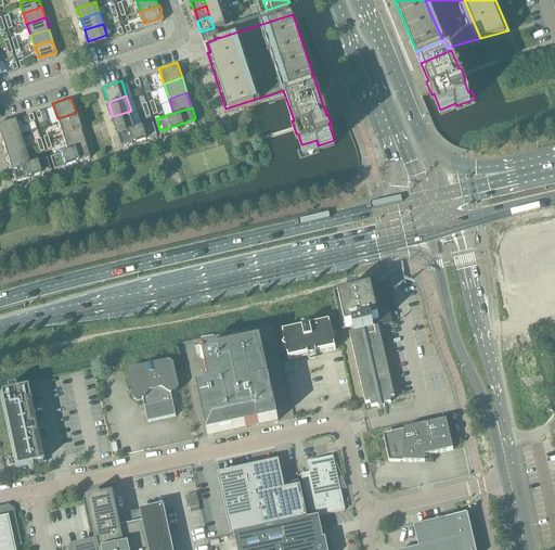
[(115,123),(118,131),(137,126),(136,125),(131,111),(113,116),(113,117),(112,118),(114,123),(115,123)]
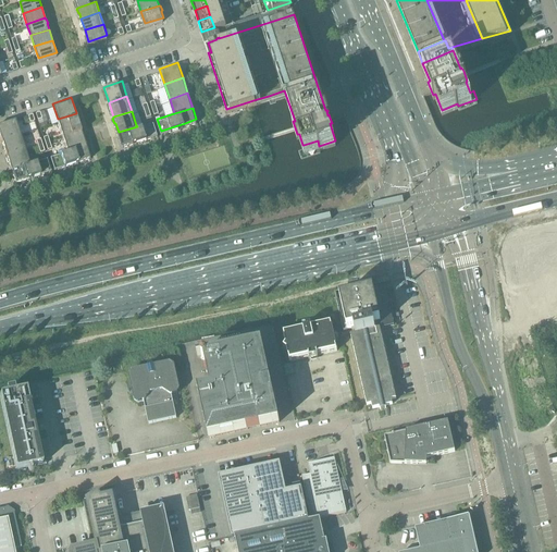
[(58,119),(62,134),(81,127),(76,113),(58,119)]
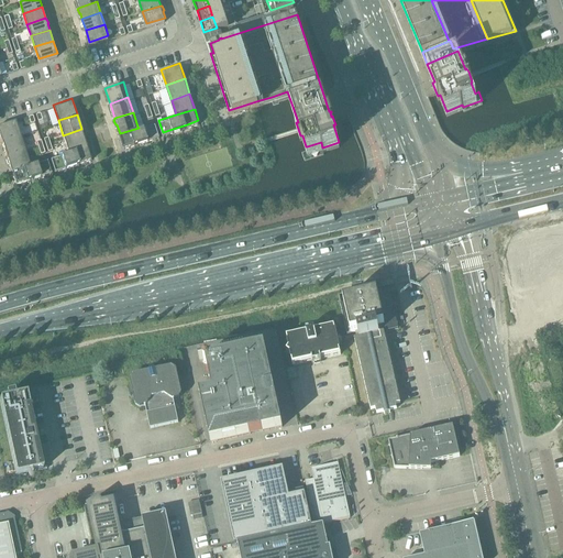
[(2,139),(20,132),(15,117),(0,121),(0,133),(1,139),(2,139)]
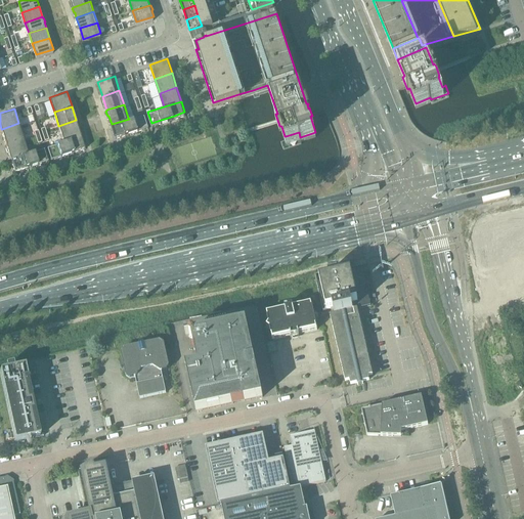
[(129,119),(112,124),(115,135),(148,124),(144,113),(128,118),(129,119)]
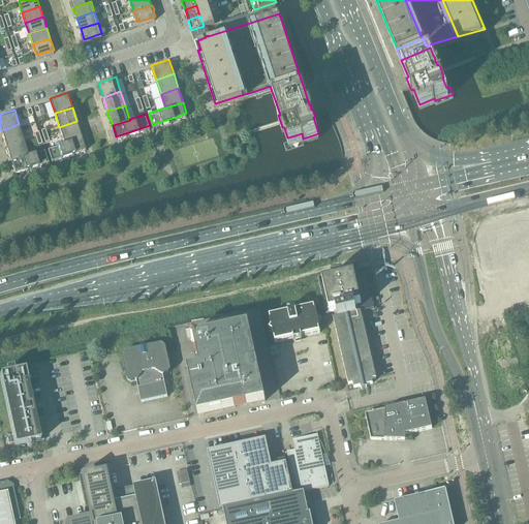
[(59,127),(64,141),(82,135),(76,121),(59,127)]
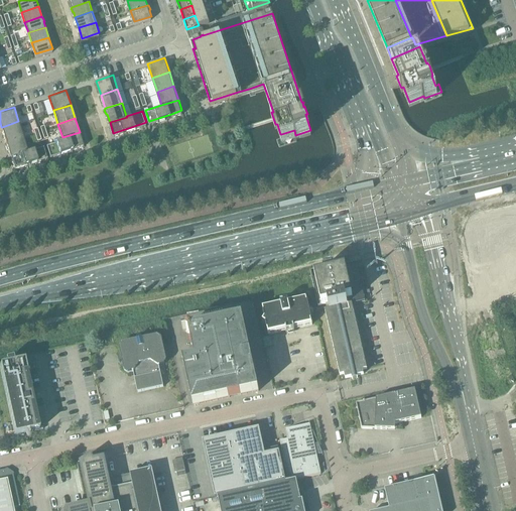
[(6,141),(23,135),(18,121),(2,127),(6,140),(6,141)]
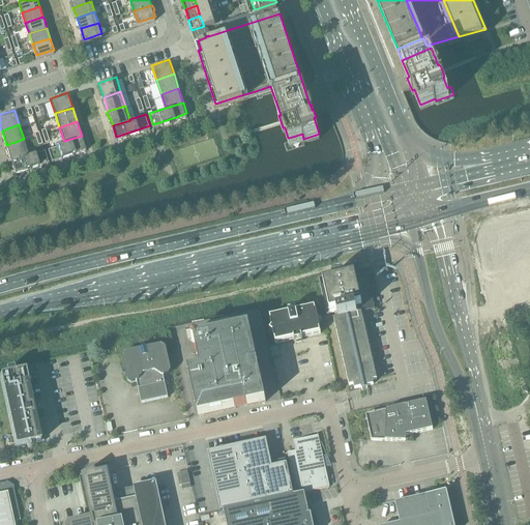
[(64,141),(48,146),(51,157),(85,147),(82,136),(64,141)]
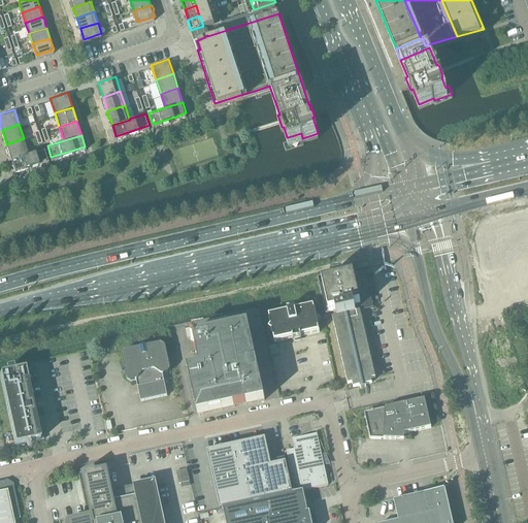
[(8,150),(10,158),(28,153),(28,152),(24,138),(6,144),(6,145),(5,145),(7,150),(8,150)]
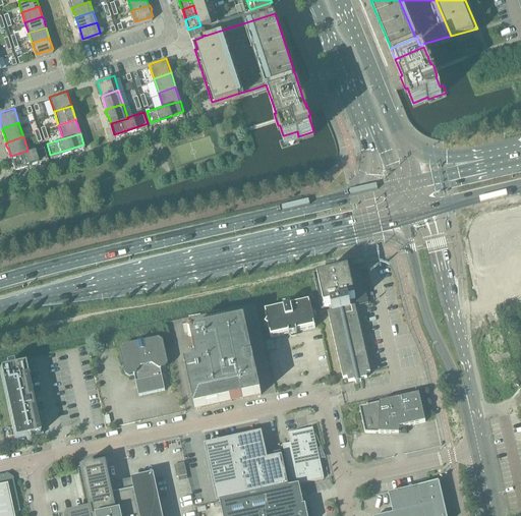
[(27,151),(10,156),(14,167),(24,164),(24,163),(38,159),(48,156),(44,145),(27,150),(27,151)]
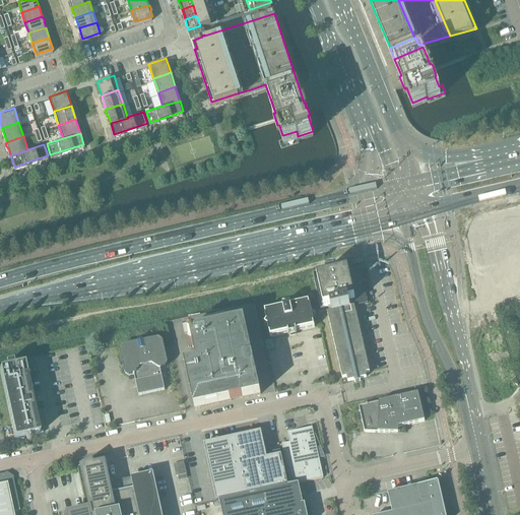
[(331,307),(327,308),(342,374),(346,373),(347,377),(354,375),(354,377),(361,376),(360,374),(367,373),(366,368),(370,367),(354,302),(368,299),(360,265),(314,275),(320,304),(330,301),(331,307)]
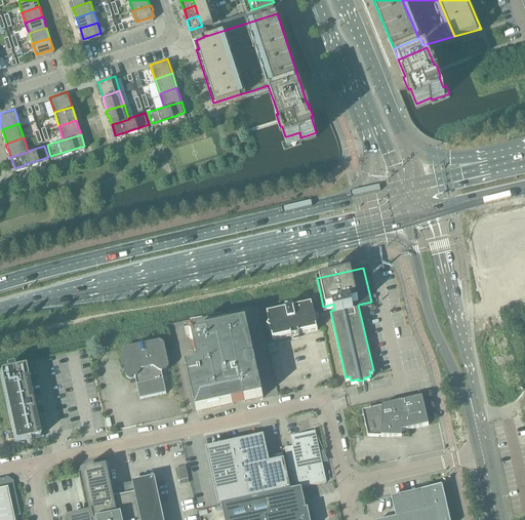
[(298,330),(298,332),(300,331),(299,329),(318,326),(317,321),(315,313),(314,311),(315,311),(313,304),(312,298),(293,303),(293,302),(285,304),(285,305),(267,309),(268,313),(269,320),(267,323),(270,324),(272,331),(273,335),(290,331),(290,333),(292,333),(291,331),(298,330)]
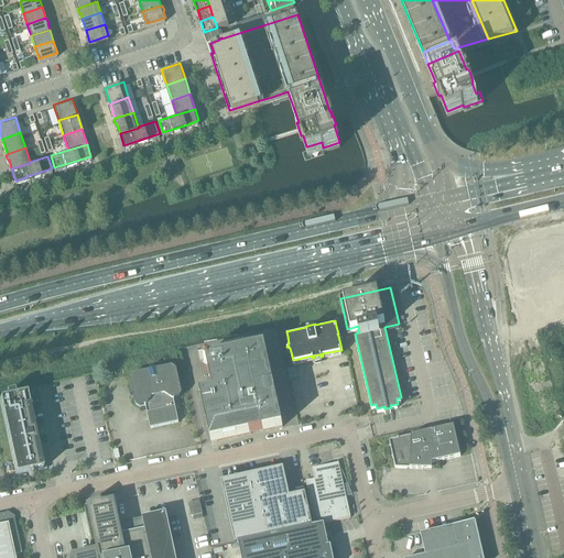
[(282,422),(264,341),(210,352),(208,350),(205,351),(203,353),(203,354),(199,356),(201,357),(204,357),(206,359),(207,359),(213,386),(201,389),(210,438),(282,422)]
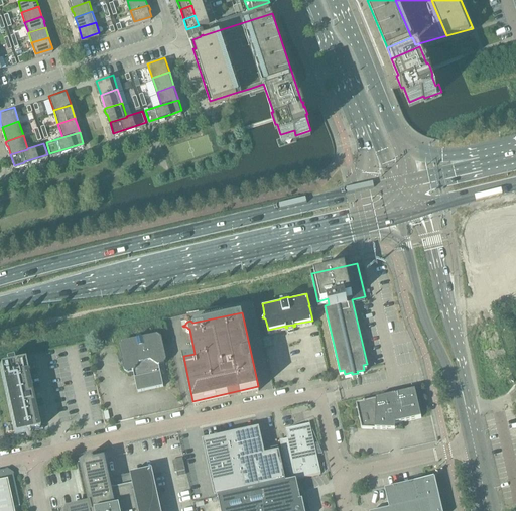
[(131,334),(97,341),(112,412),(180,397),(165,326),(131,334)]
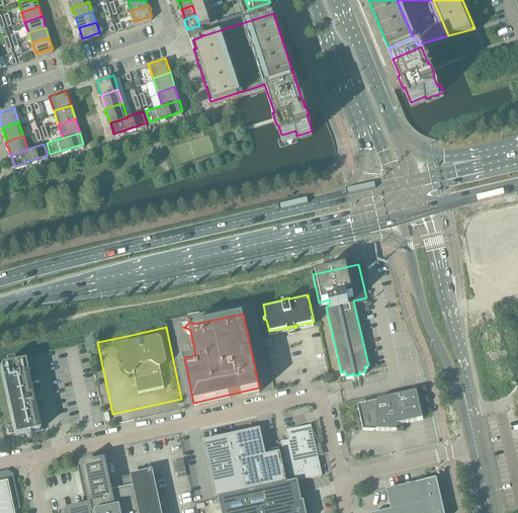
[(0,363),(0,366),(14,433),(42,427),(33,387),(30,387),(23,358),(13,361),(12,357),(5,358),(6,362),(0,363)]
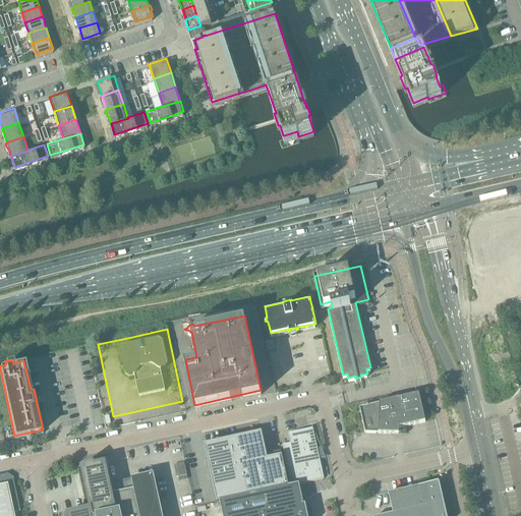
[(365,428),(391,430),(391,425),(425,417),(419,390),(359,403),(365,428)]
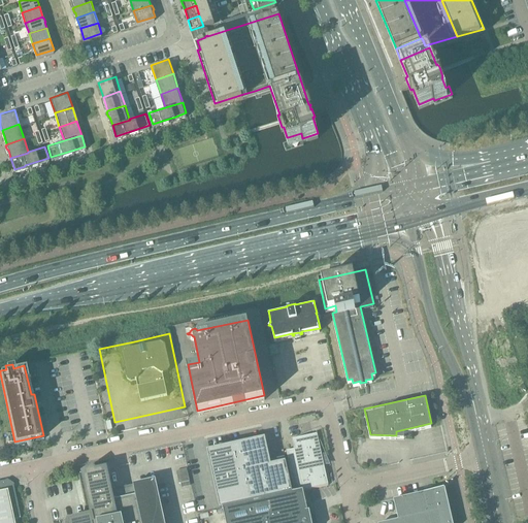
[(317,429),(292,435),(294,445),(286,447),(295,488),(328,481),(324,460),(317,429)]
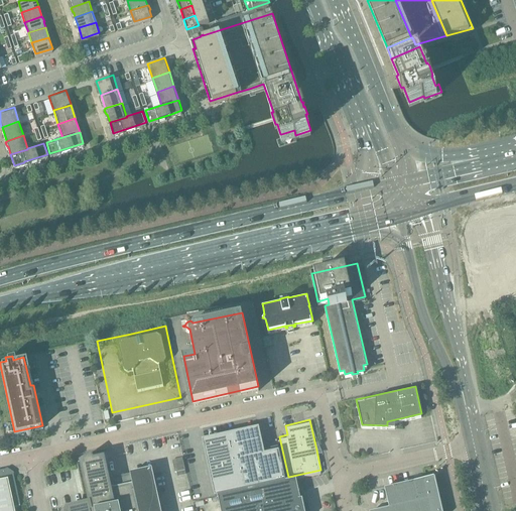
[(257,424),(231,430),(234,443),(261,437),(258,424),(257,425),(257,424)]
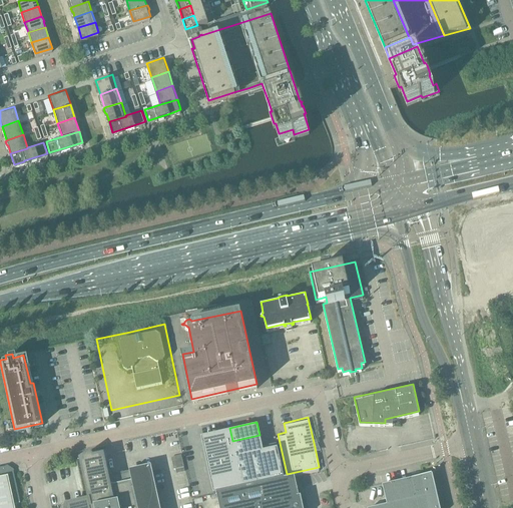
[(202,434),(201,434),(210,475),(238,469),(235,455),(232,441),(229,428),(228,428),(204,433),(202,434)]
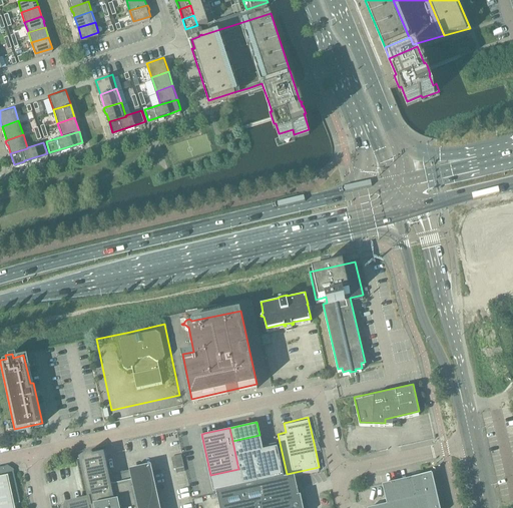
[(260,435),(232,441),(235,455),(263,449),(263,448),(262,443),(260,435)]
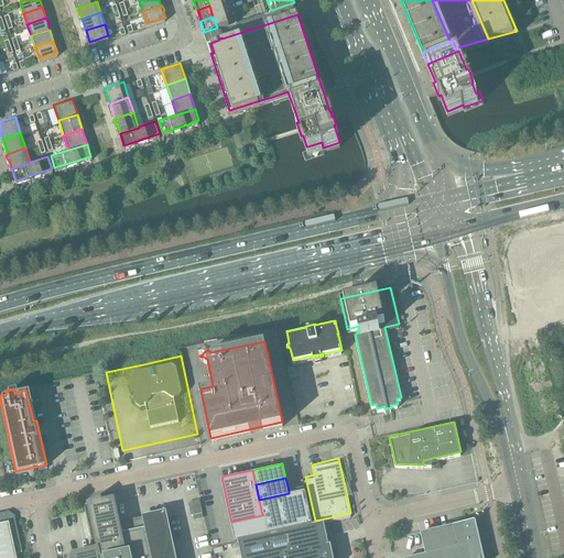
[(289,493),(259,500),(262,515),(266,532),(313,522),(305,489),(289,492),(289,493)]
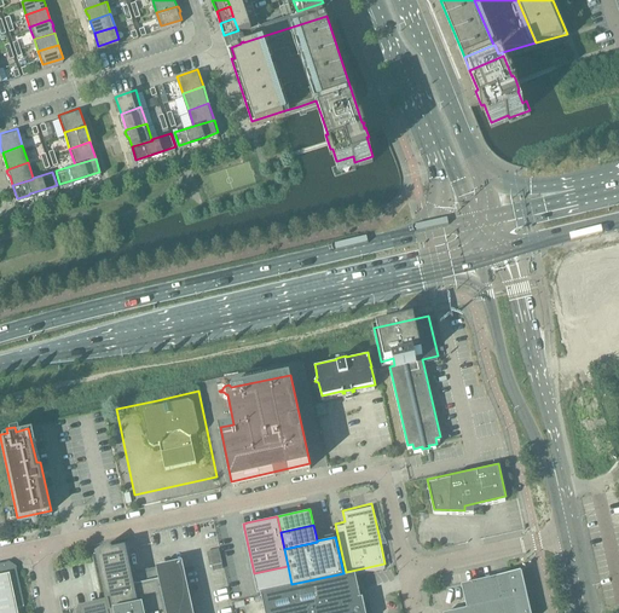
[(195,612),(183,557),(156,564),(156,565),(132,570),(126,543),(113,547),(109,541),(96,550),(106,601),(81,607),(79,605),(81,608),(84,612),(195,612)]
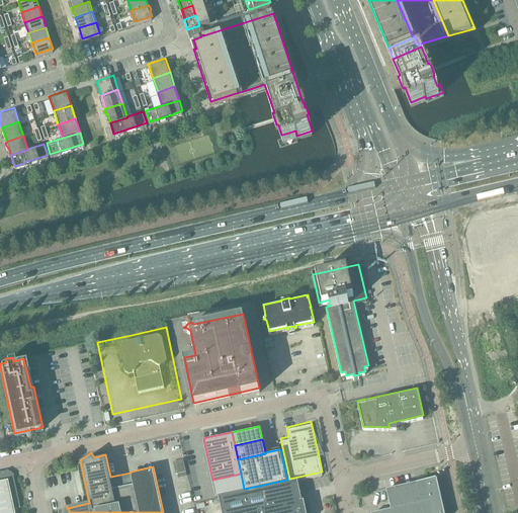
[(175,455),(177,467),(187,466),(184,454),(175,455)]
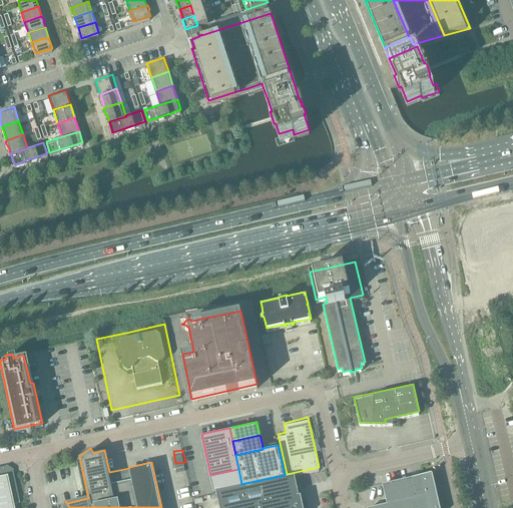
[(0,507),(14,507),(12,501),(19,499),(12,466),(6,462),(0,463),(0,507)]
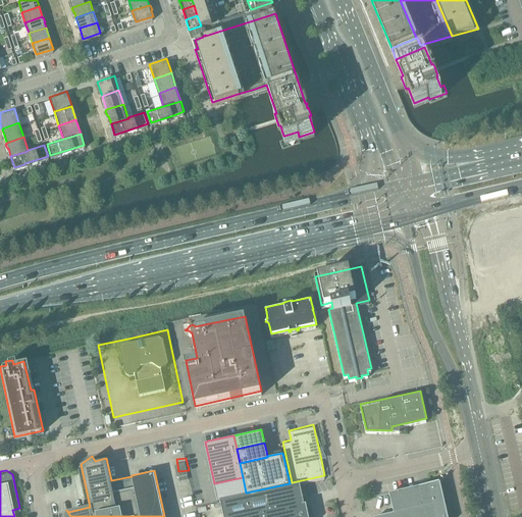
[(243,477),(214,483),(216,490),(217,499),(246,493),(243,477)]
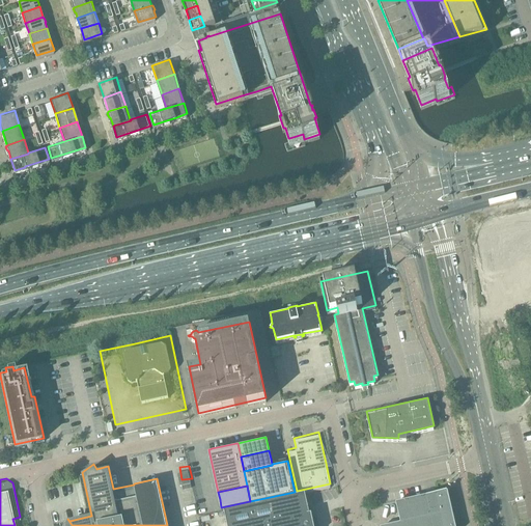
[(400,519),(381,524),(381,525),(455,525),(448,488),(447,488),(396,499),(400,519)]
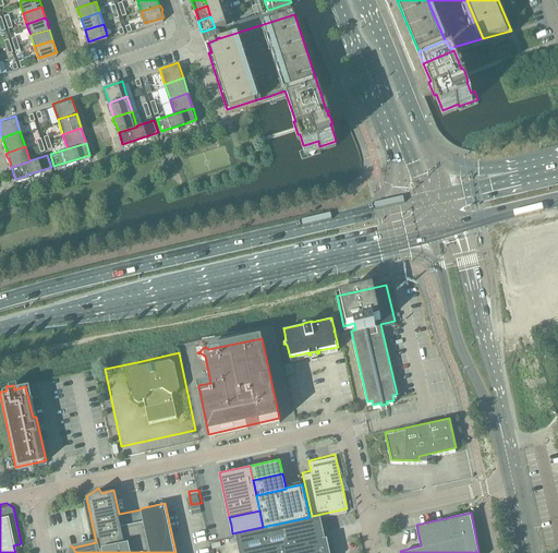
[(330,552),(327,538),(327,537),(325,537),(320,515),(235,533),(239,552),(330,552)]
